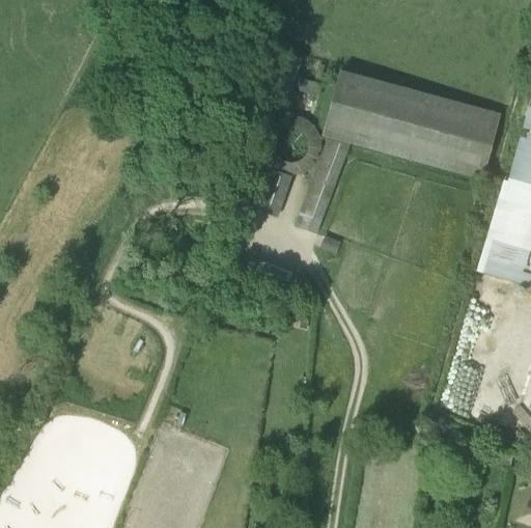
[(484,178),(501,113),(340,71),(323,137),(328,138),(294,225),(315,233),(351,144),(484,178)]
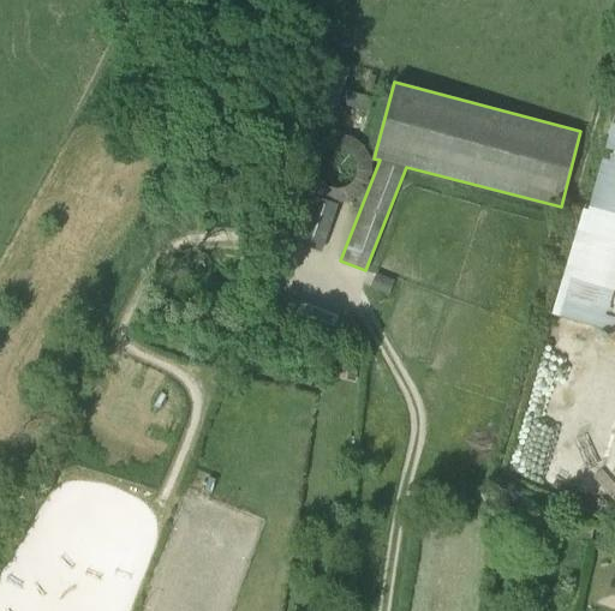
[(321,250),(336,204),(303,193),(288,239),(321,250)]
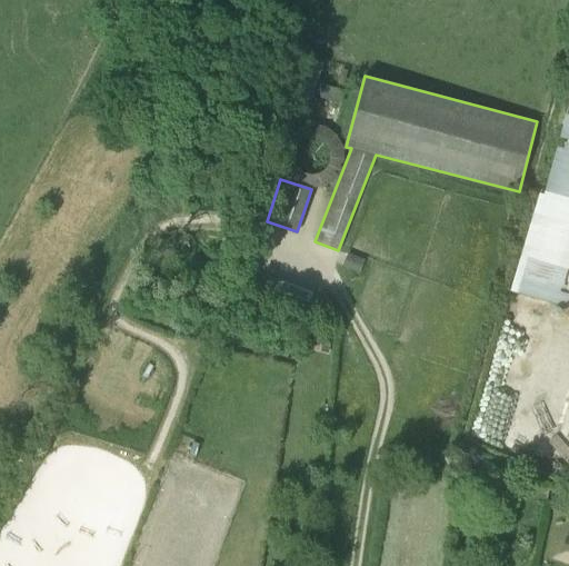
[(568,242),(551,301),(568,306),(568,242)]
